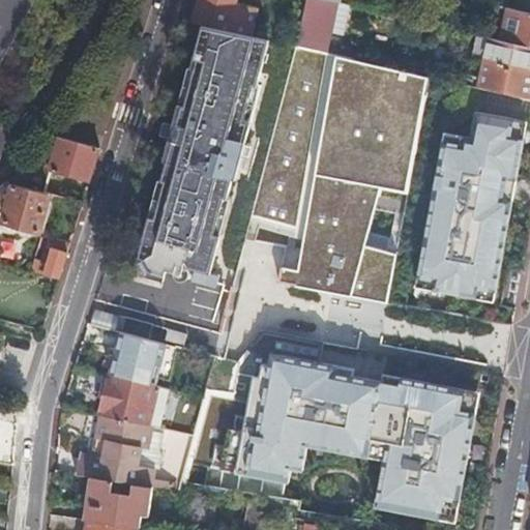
[(199,0),(193,22),(203,24),(213,26),(235,31),(242,3),(236,2),(236,0),(199,0)]
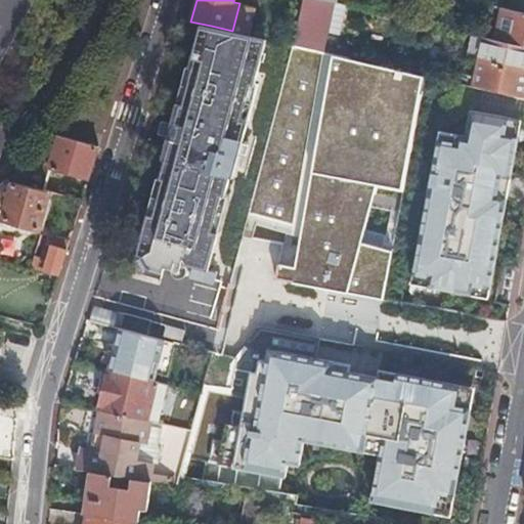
[(333,1),(329,0),(301,0),(298,20),(328,27),(333,1)]
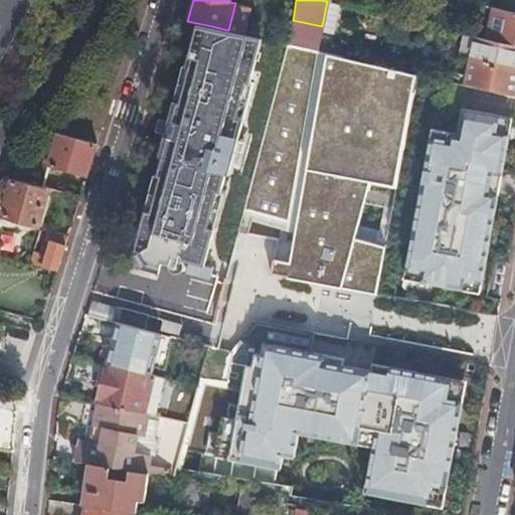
[(503,9),(496,40),(500,41),(507,10),(503,9)]
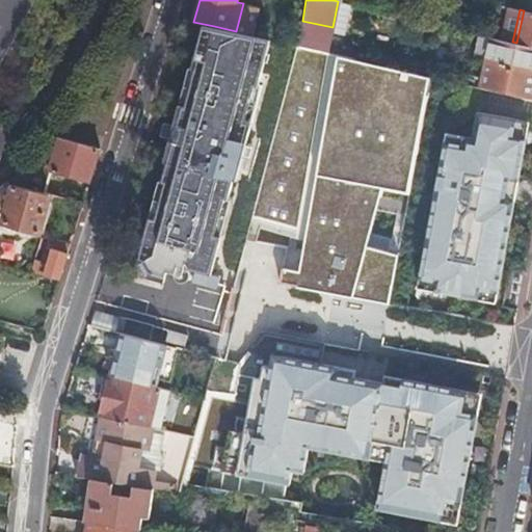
[(516,43),(531,45),(531,12),(524,10),(516,43)]
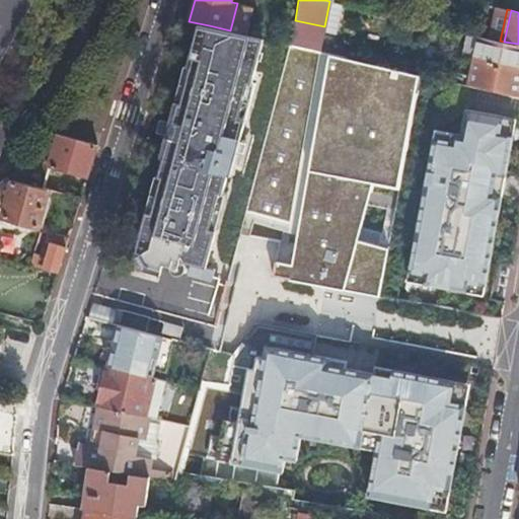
[(295,20),(289,43),(319,50),(324,26),(295,20)]
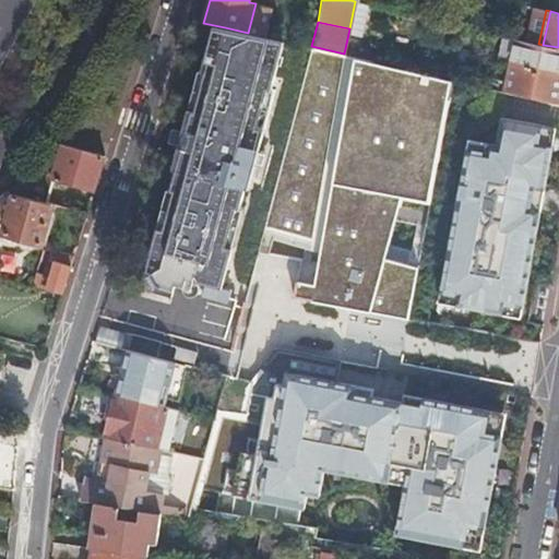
[(210,281),(223,284),(233,248),(227,246),(237,207),(240,209),(246,188),(248,189),(254,166),(252,165),(257,149),(259,150),(264,129),(259,127),(269,90),(272,91),(284,42),(248,33),(225,27),(214,25),(202,71),(204,72),(194,110),(189,109),(182,132),(173,130),(168,145),(178,147),(173,171),(176,171),(170,192),(174,193),(163,232),(156,230),(144,276),(156,288),(174,293),(177,281),(186,283),(188,275),(203,278),(210,281)]
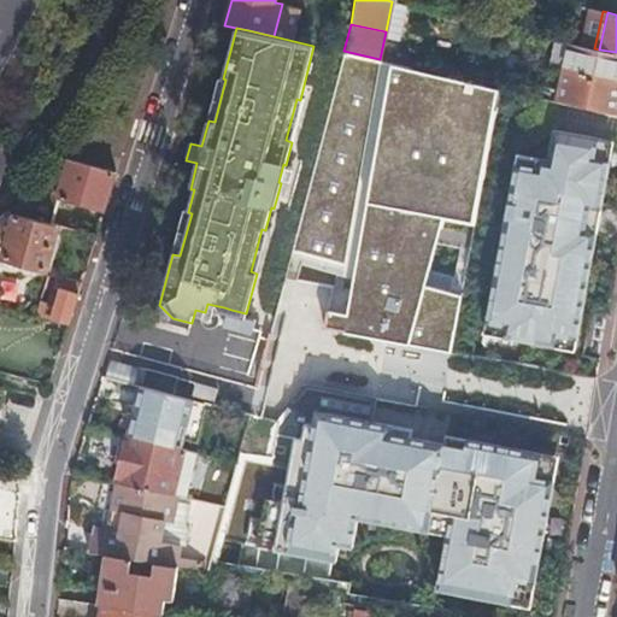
[(570,42),(564,71),(616,82),(616,52),(599,50),(594,48),(570,42)]
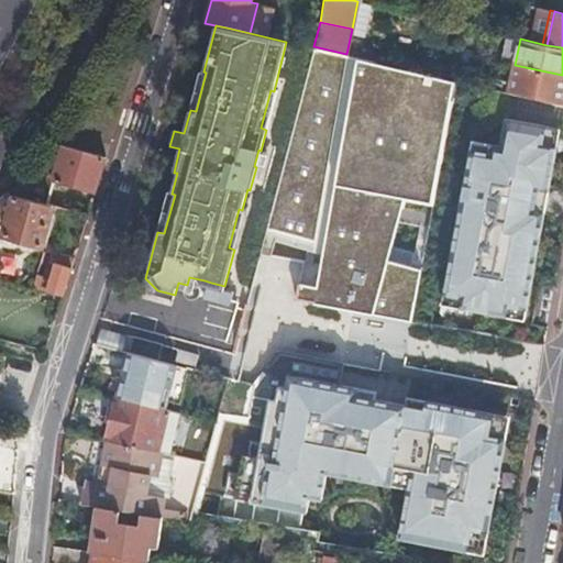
[(346,54),(313,46),(265,229),(323,243),(317,286),(298,283),(296,297),(410,320),(421,266),(390,250),(406,192),(434,198),(456,79),(346,54)]
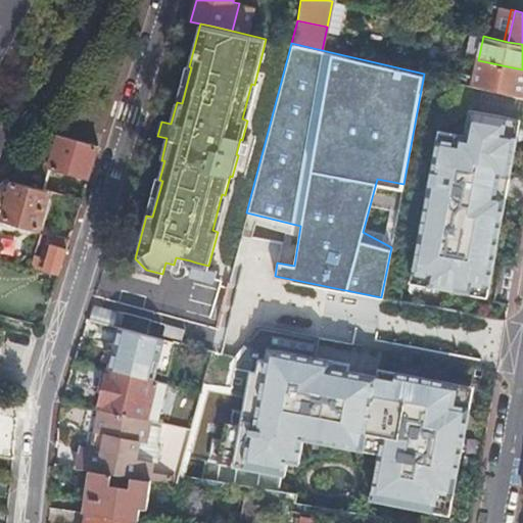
[(522,69),(478,60),(473,85),(522,95),(522,69)]
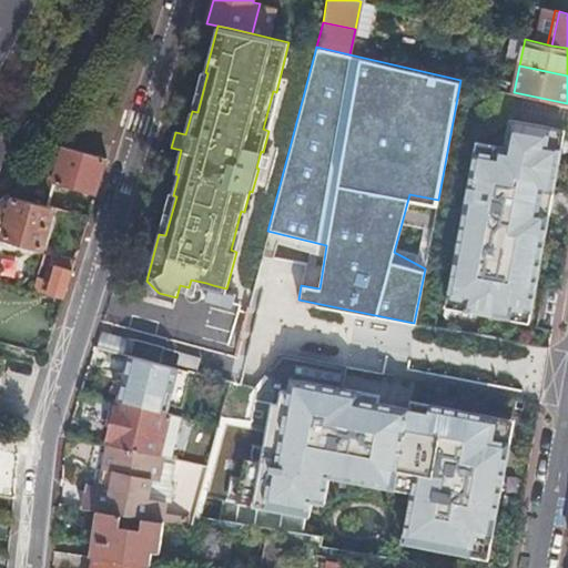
[(564,130),(511,120),(506,149),(495,146),(494,154),(474,151),(447,297),(464,301),(463,310),(511,318),(514,310),(530,312),(549,212),(540,211),(544,191),(553,192),(564,130)]
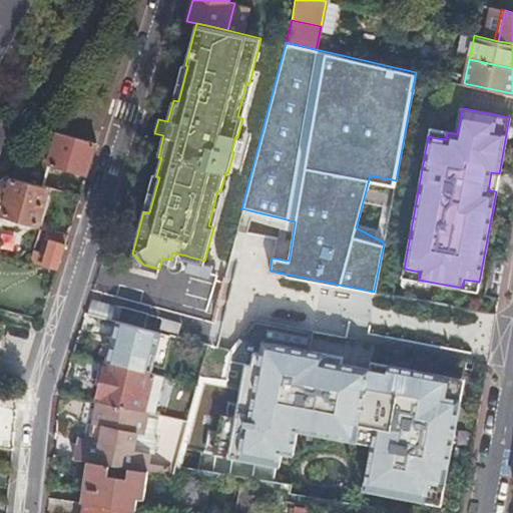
[(46,162),(23,155),(5,174),(12,176),(41,184),(43,184),(48,162),(86,172),(96,141),(55,131),(46,162)]
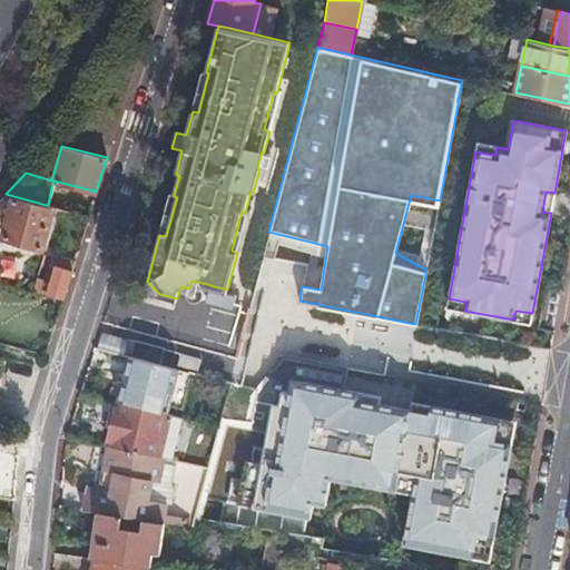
[(46,205),(13,196),(1,238),(40,249),(52,207),(48,205),(46,205)]
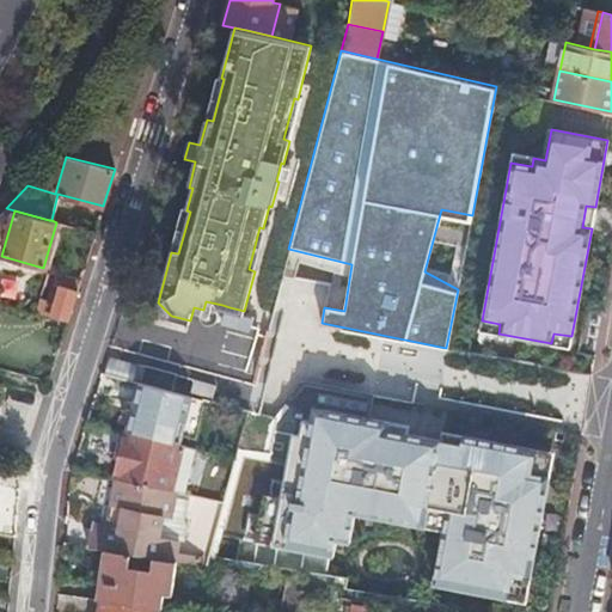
[(57,283),(48,314),(68,318),(71,312),(77,289),(57,283)]
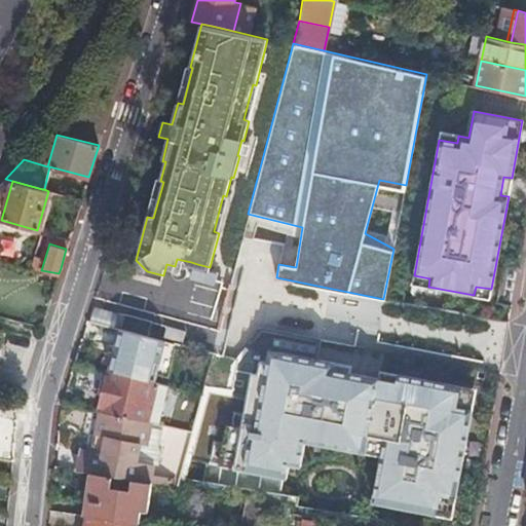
[(210,267),(197,264),(194,273),(216,278),(218,269),(210,267)]
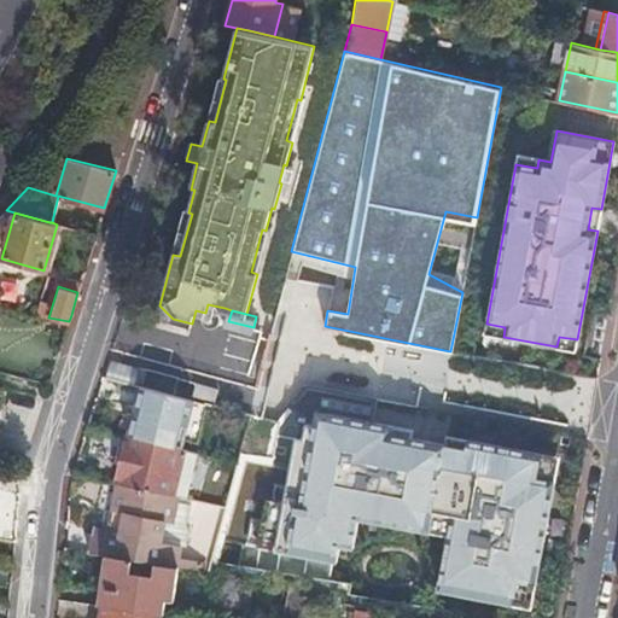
[(62,347),(48,343),(46,351),(58,355),(59,350),(62,347)]
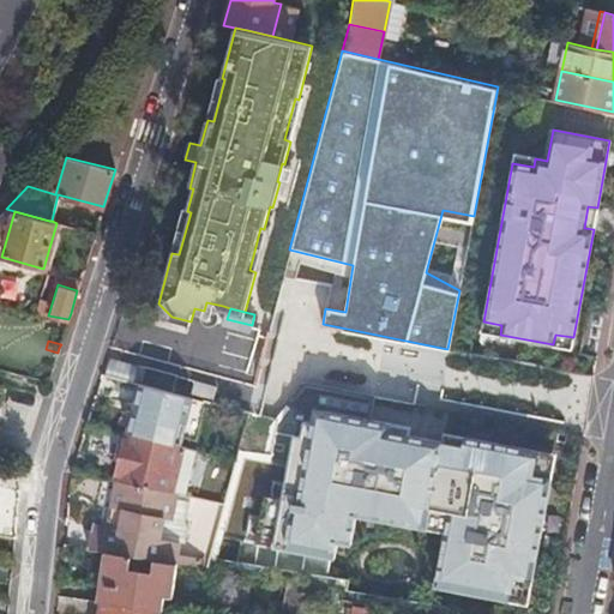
[(145,363),(140,381),(173,390),(178,373),(145,363)]
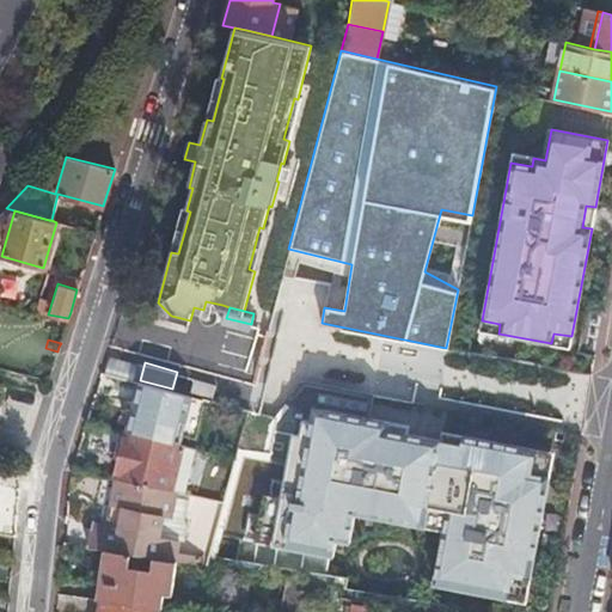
[(216,384),(195,378),(191,390),(214,396),(216,385),(216,384)]
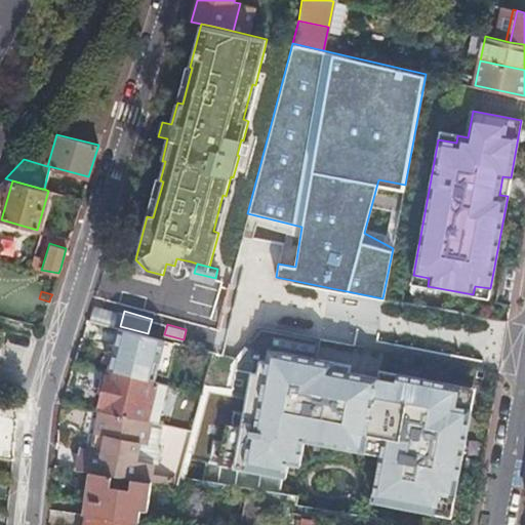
[(120,326),(110,369),(155,380),(161,356),(170,358),(175,340),(173,340),(161,337),(148,333),(120,326)]
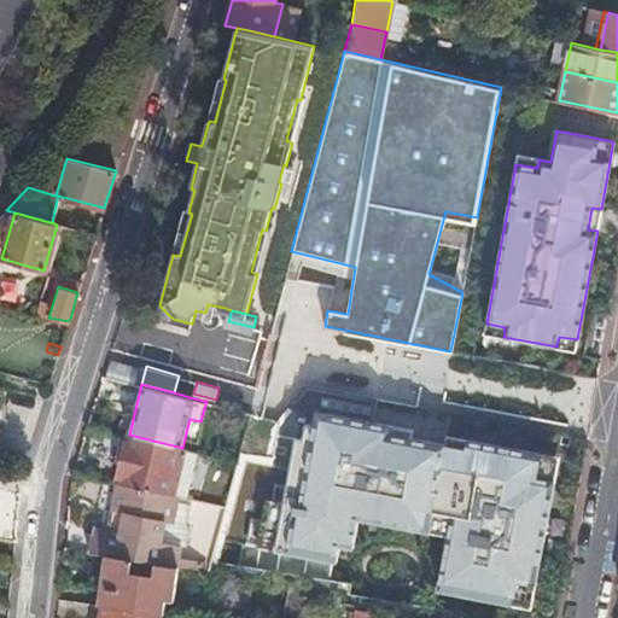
[(254,397),(219,389),(216,400),(215,401),(252,412),(255,401),(252,400),(254,397)]
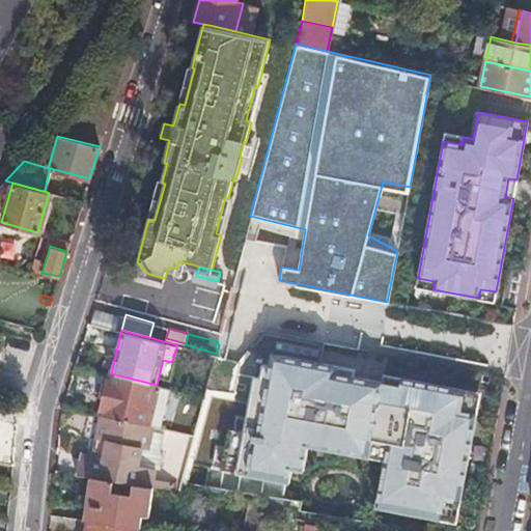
[(366,508),(454,523),(475,391),(402,379),(407,355),(300,338),(298,353),(244,344),(230,429),(217,427),(207,486),(287,500),(295,455),(307,457),(309,448),(374,458),(366,508)]
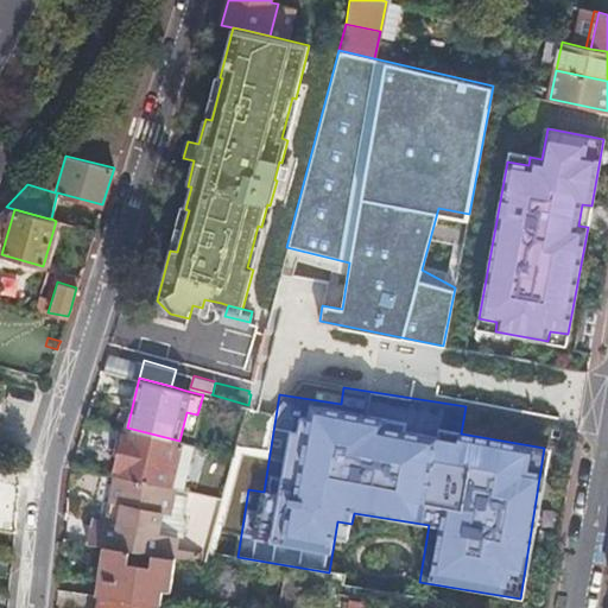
[(179,441),(127,428),(125,435),(119,434),(113,455),(120,457),(115,476),(116,476),(170,487),(181,441),(179,441)]
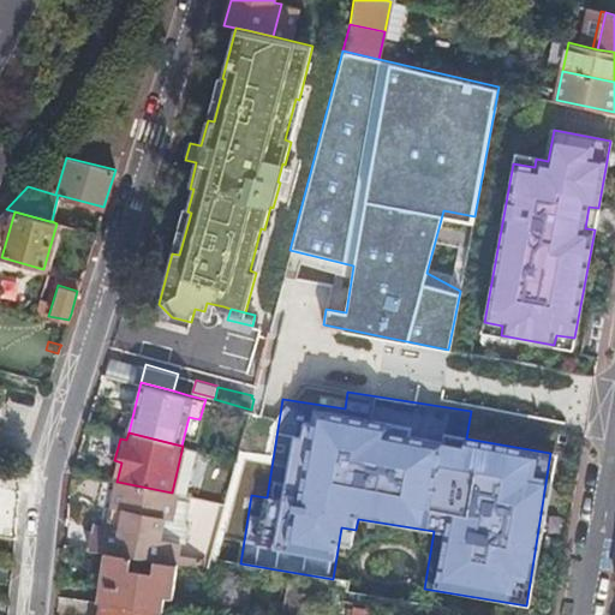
[(153,559),(175,562),(179,543),(159,538),(162,519),(171,521),(177,494),(118,482),(112,508),(124,512),(120,531),(107,527),(93,525),(87,549),(105,551),(132,556),(153,559)]
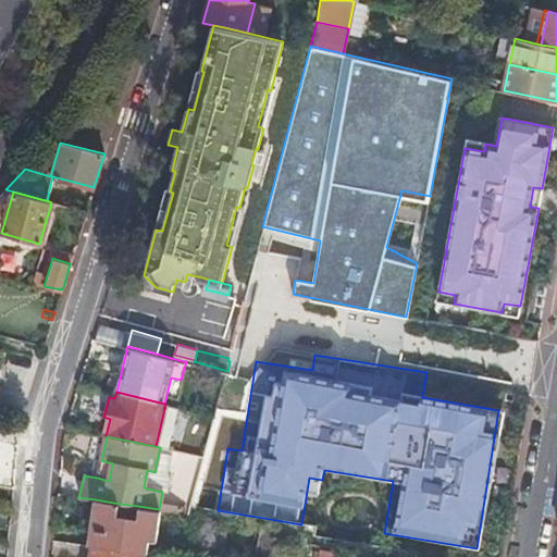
[(112,463),(101,460),(97,478),(109,481),(112,463)]
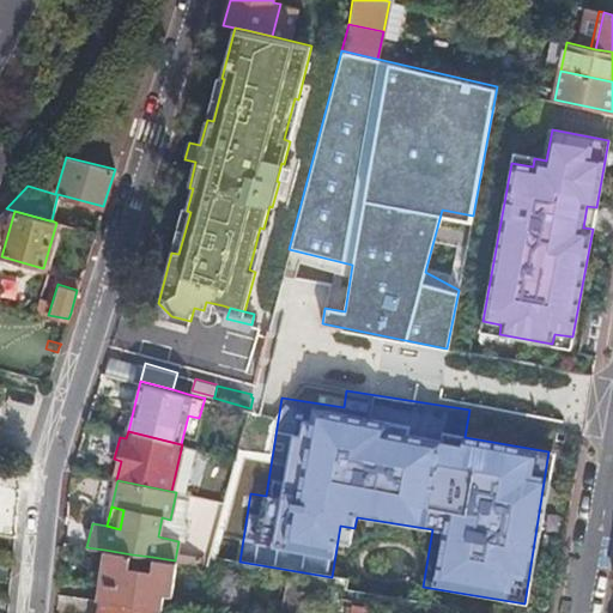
[(132,554),(104,550),(99,586),(102,586),(99,600),(156,608),(161,610),(163,593),(173,594),(176,560),(175,560),(152,557),(150,569),(129,566),(132,554)]
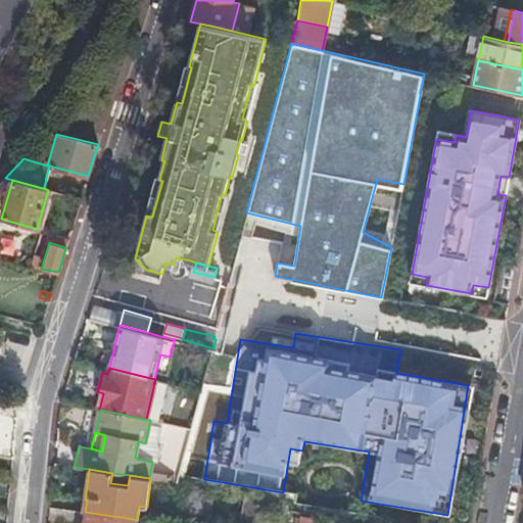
[(214,488),(188,484),(183,511),(208,515),(214,488)]
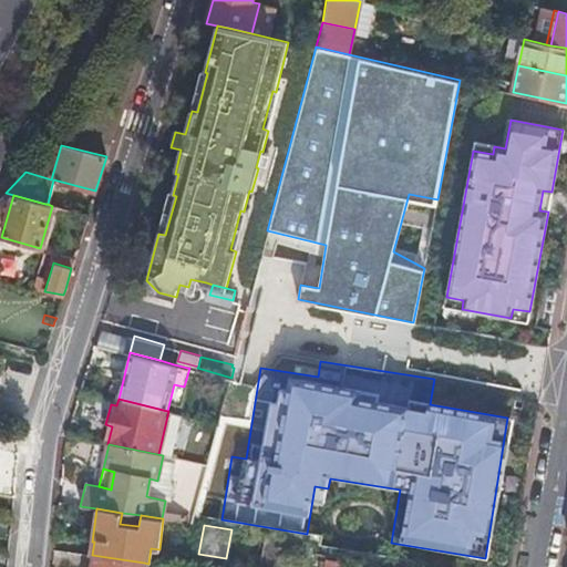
[(285,566),(288,566),(294,538),(267,535),(261,564),(285,566)]
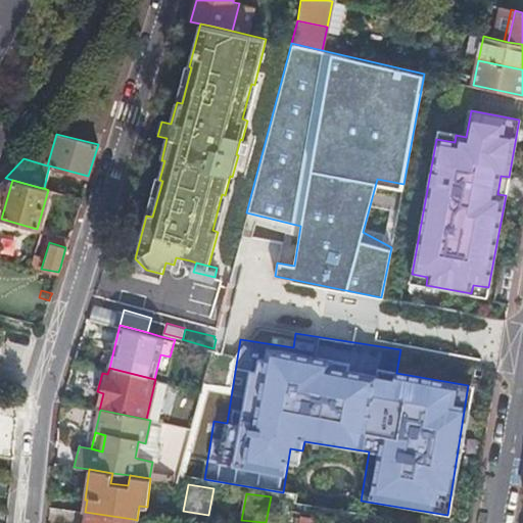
[(132,522),(133,519),(85,512),(83,522),(132,522)]
